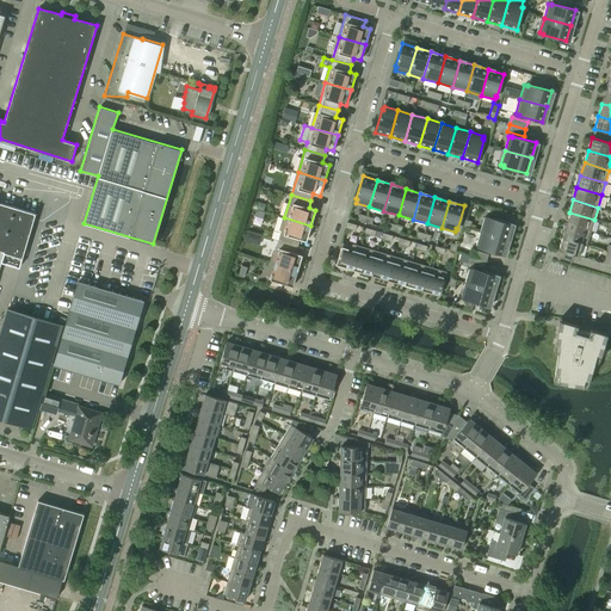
[(0,265),(1,261),(19,267),(35,214),(0,203),(0,265)]
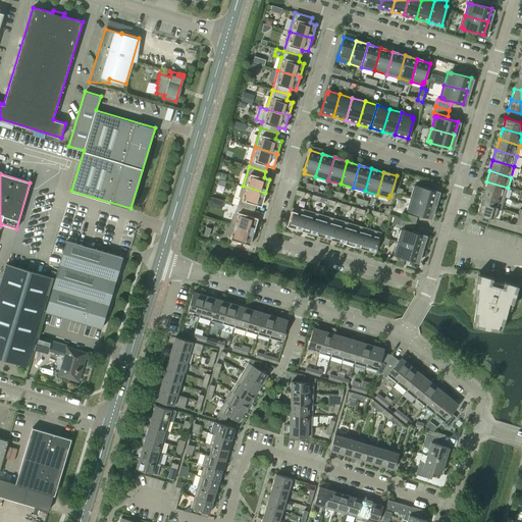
[(508,188),(486,181),(483,192),(505,198),(508,188)]
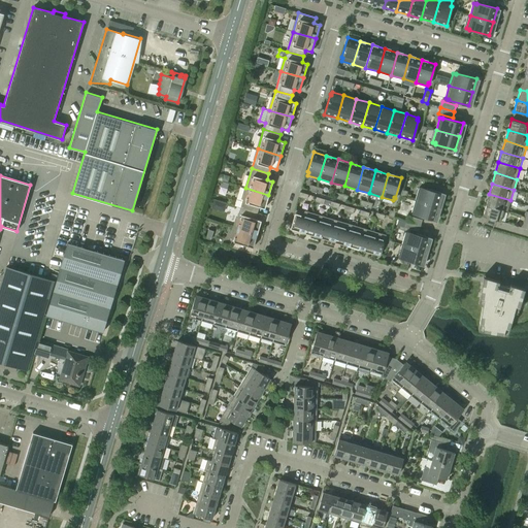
[(268,195),(245,188),(240,207),(257,212),(259,206),(265,208),(268,195)]
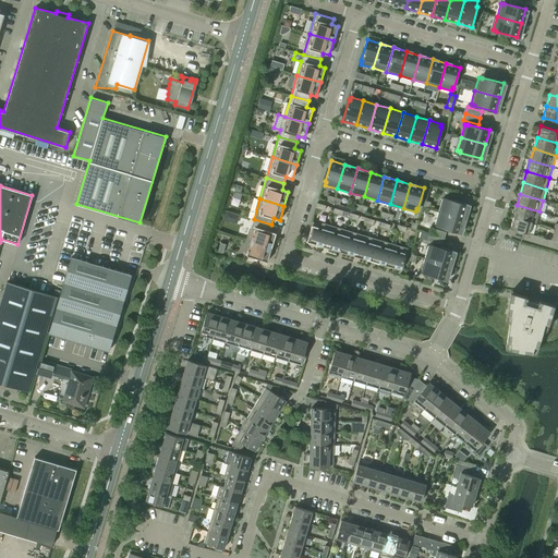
[(438,211),(463,218),(466,204),(446,198),(446,199),(443,198),(438,211)]
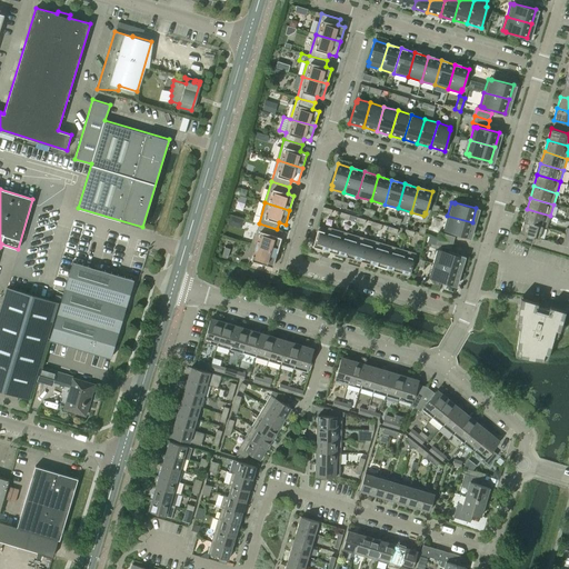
[(550,216),(527,209),(523,220),(547,227),(550,216)]
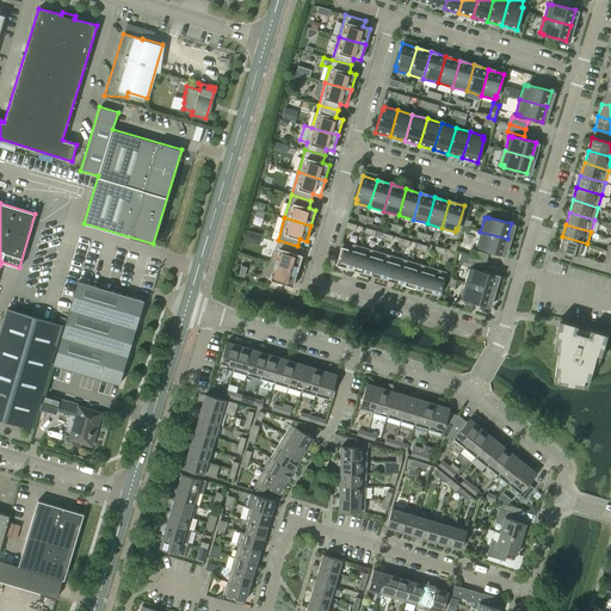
[(507,239),(480,232),(476,246),(480,246),(479,248),(503,254),(507,239)]
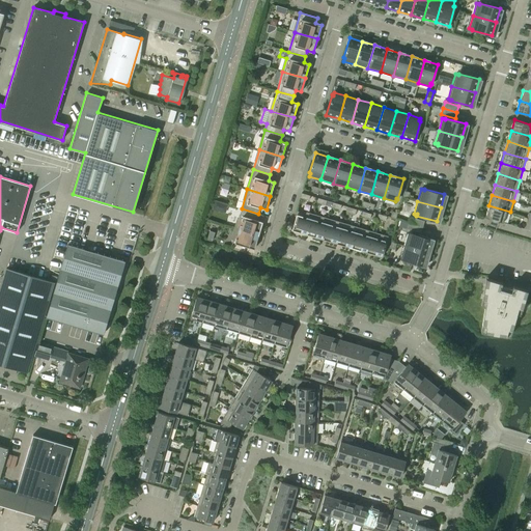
[(510,213),(510,212),(488,205),(485,217),(490,218),(488,223),(498,225),(499,221),(503,222),(506,212),(510,213)]
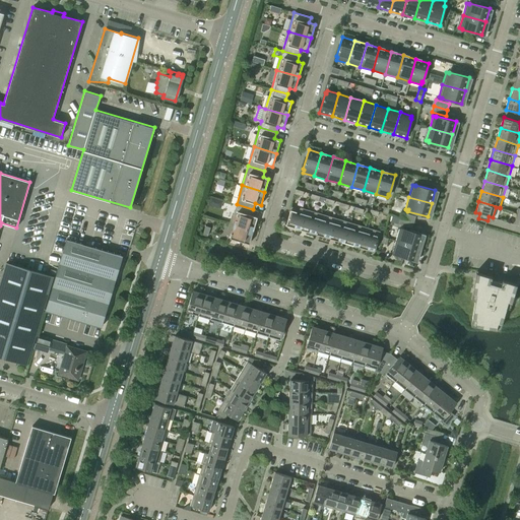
[(253,209),(237,204),(231,223),(253,231),(257,217),(251,215),(253,209)]
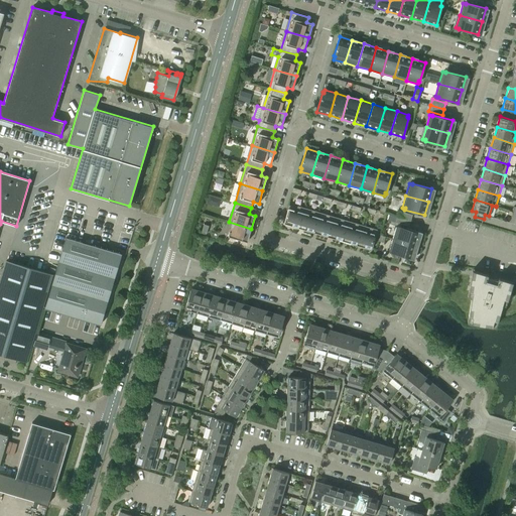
[(298,228),(303,210),(289,205),(283,224),(298,228)]
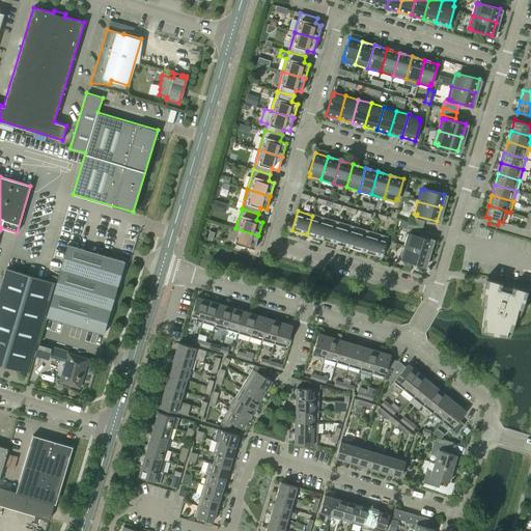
[(322,239),(328,220),(312,216),(307,234),(322,239)]
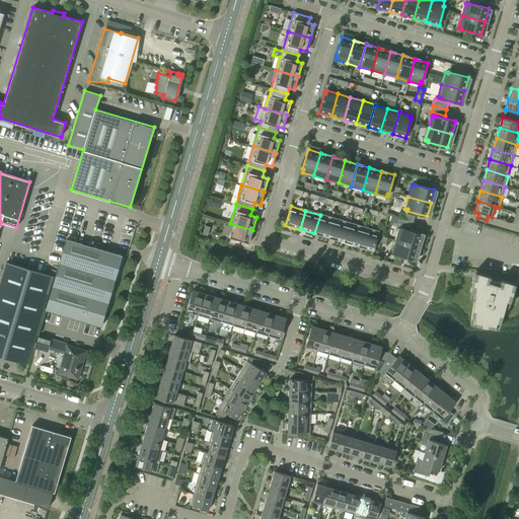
[(399,218),(413,222),(415,216),(401,212),(399,218)]
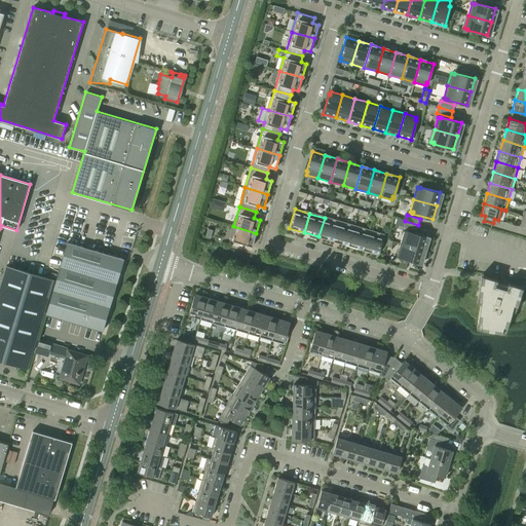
[(334,240),(339,222),(325,218),(318,236),(334,240)]
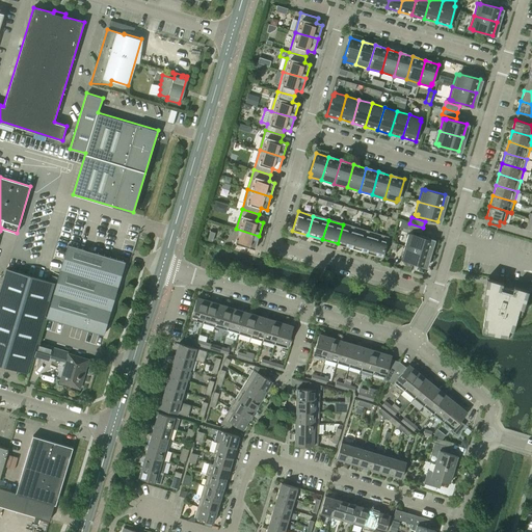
[(423,228),(409,223),(407,229),(422,233),(423,228)]
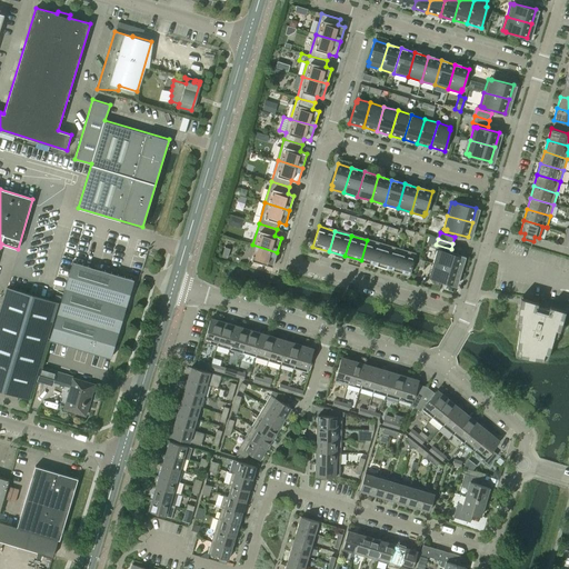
[(377,266),(383,246),(367,240),(361,260),(377,266)]
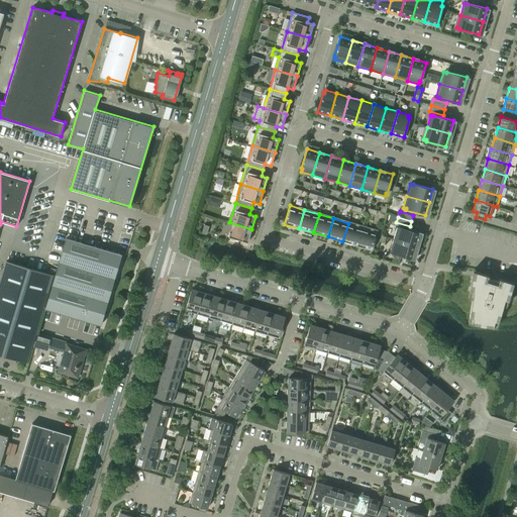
[(229,222),(225,235),(247,242),(251,229),(229,222)]
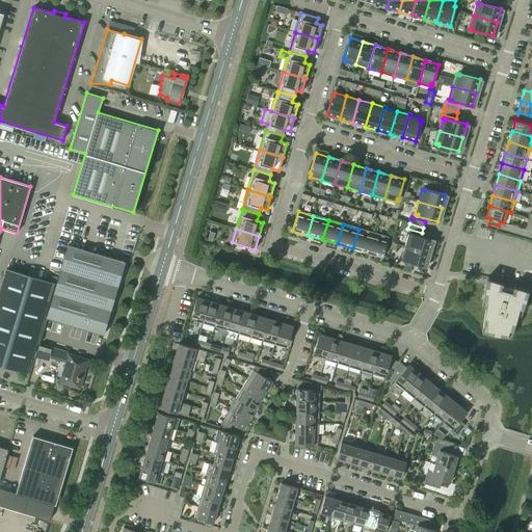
[(368,253),(373,234),(358,230),(352,248),(368,253)]
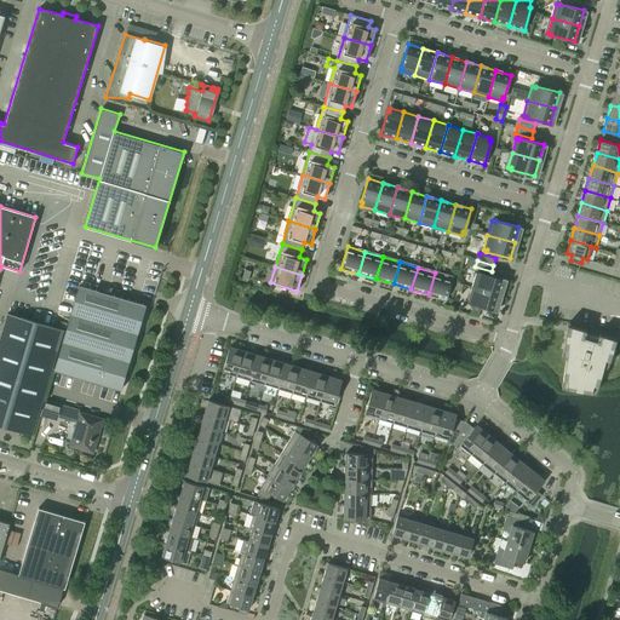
[(472,287),(499,294),(504,279),(480,271),(480,274),(476,273),(472,287)]
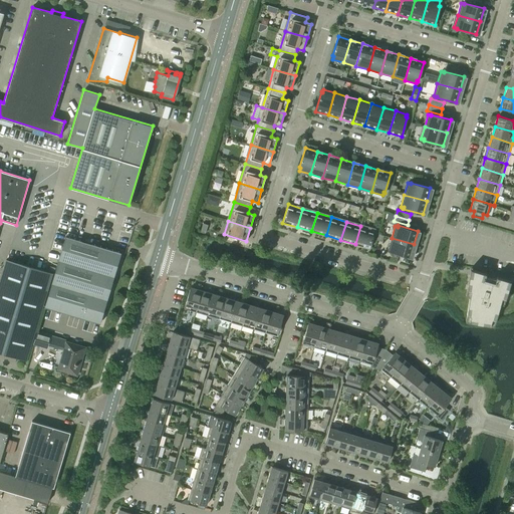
[(360,226),(355,244),(369,248),(375,230),(360,226)]
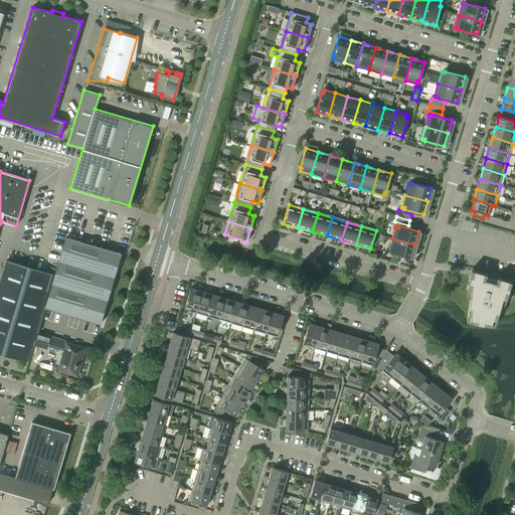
[(121,252),(65,236),(45,307),(101,323),(121,252)]
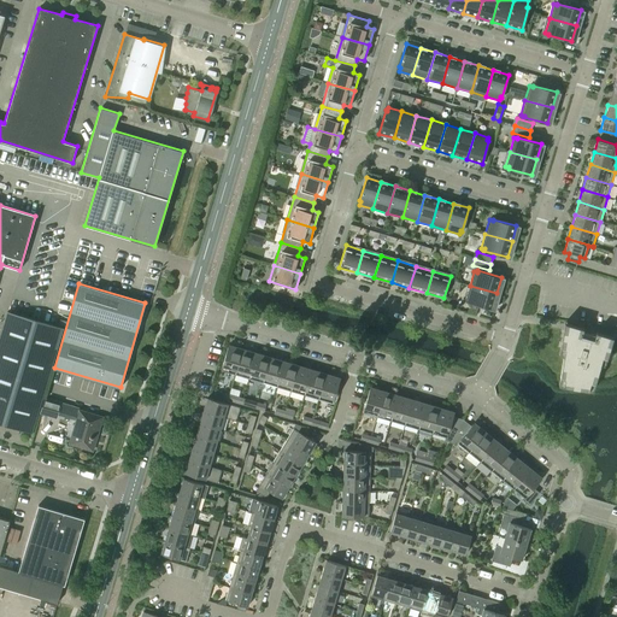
[(497,293),(470,286),(465,300),(469,300),(469,303),(492,309),(497,293)]
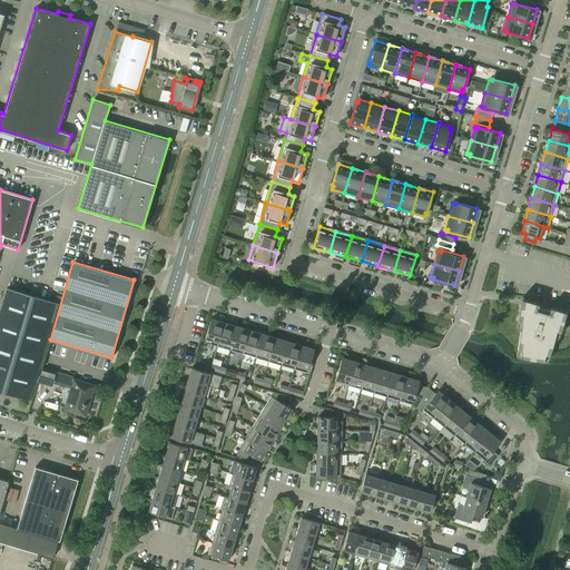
[(0,390),(29,400),(58,303),(7,287),(0,310),(0,390)]
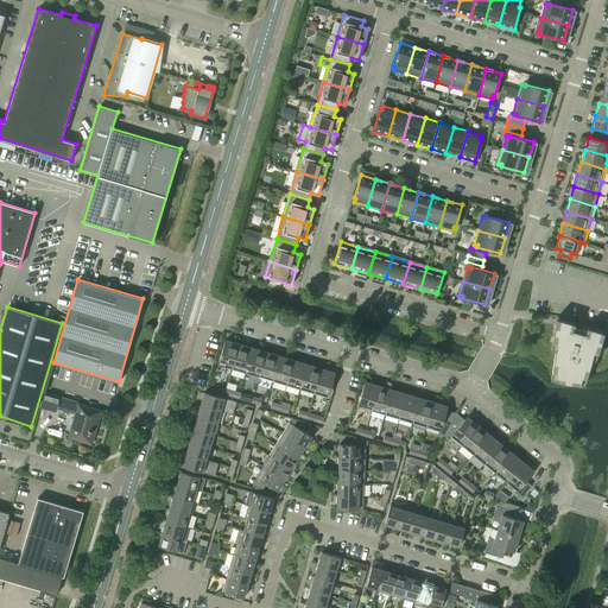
[(556,318),(551,349),(555,350),(550,380),(583,385),(591,359),(595,360),(605,333),(587,327),(586,329),(574,328),(575,323),(556,318)]
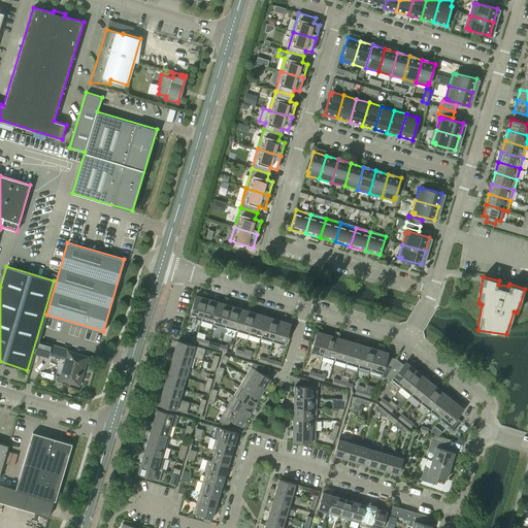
[(189,317),(201,320),(208,298),(196,295),(189,317)]
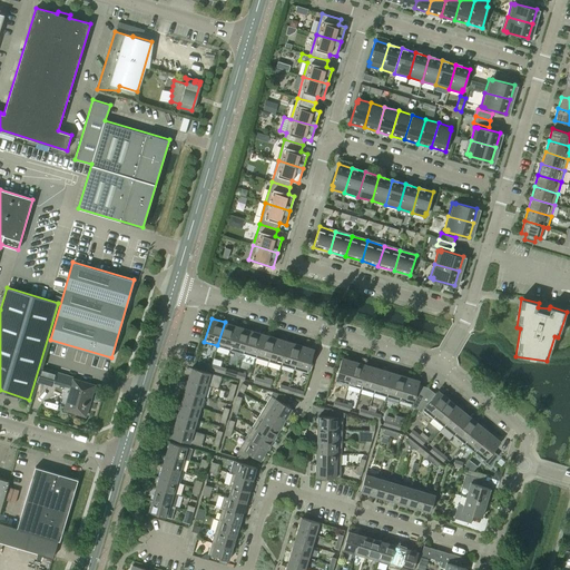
[(225,322),(217,345),(231,350),(237,326),(225,322)]
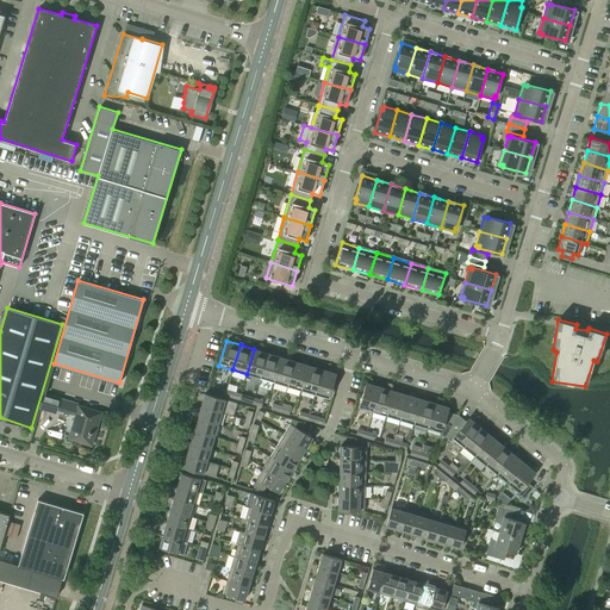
[(254,349),(247,374),(260,378),(268,353),(254,349)]
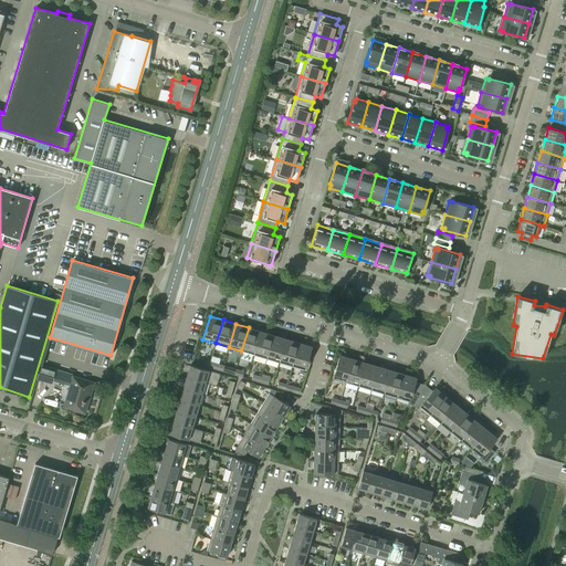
[(249,327),(241,350),(254,355),(261,331),(249,327)]
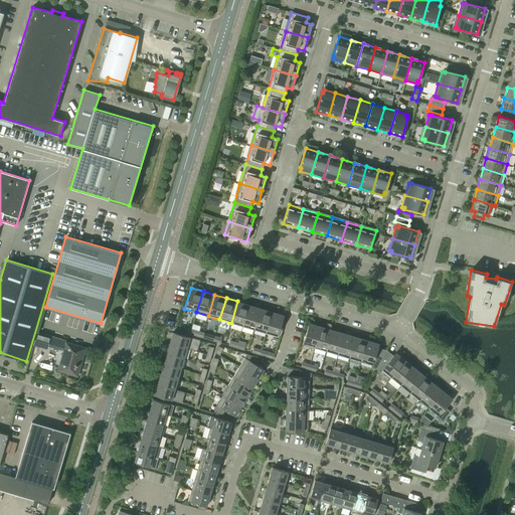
[(237,301),(231,323),(242,326),(249,305),(237,301)]
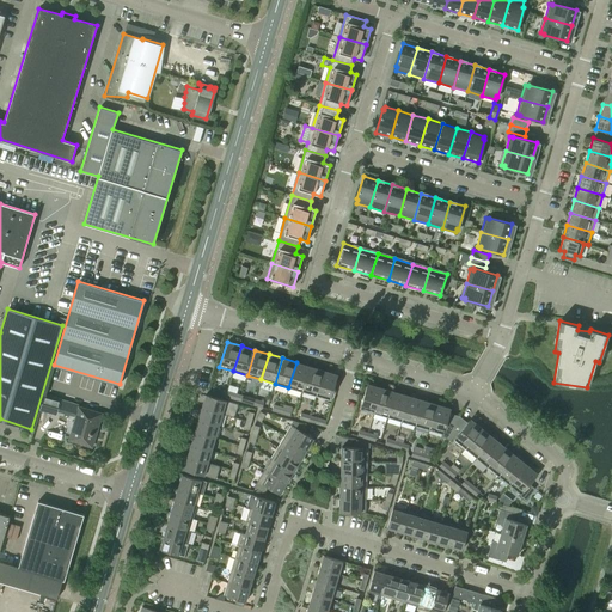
[(297,362),(288,387),(303,391),(310,366),(297,362)]
